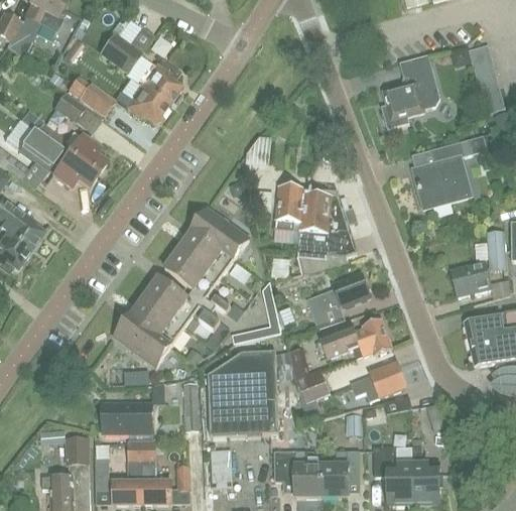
[(31,3),(25,15),(22,21),(4,12),(8,4),(2,0),(0,0),(0,36),(10,42),(17,28),(33,36),(39,22),(55,30),(61,19),(57,17),(67,0),(30,0),(29,2),(31,3)]
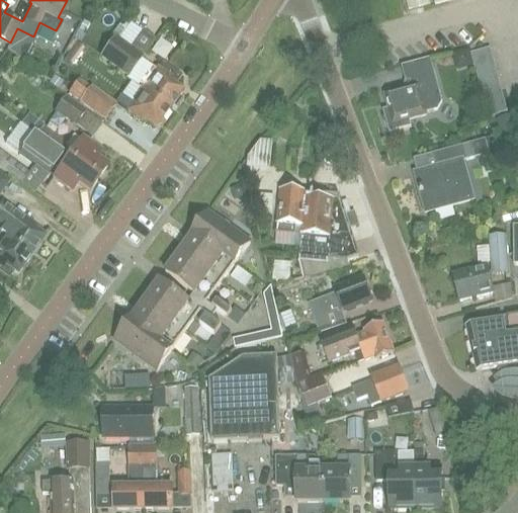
[(89,20),(83,17),(74,33),(80,37),(89,20)]
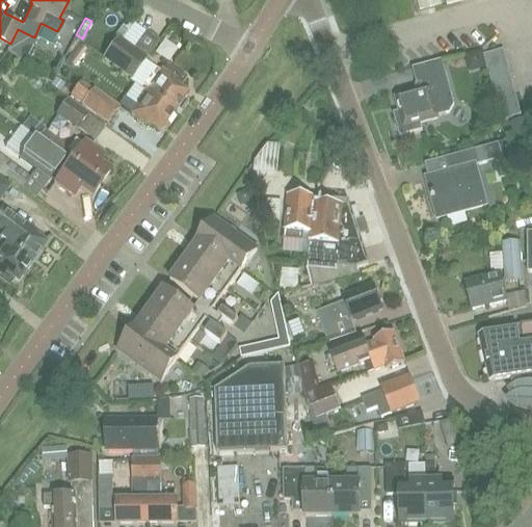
[(118,34),(104,54),(131,74),(145,54),(118,34)]
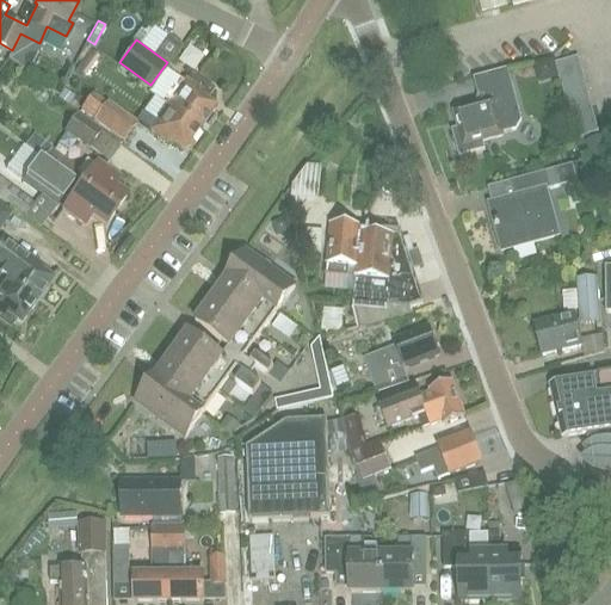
[(84,72),(98,53),(90,45),(75,66),(84,72)]
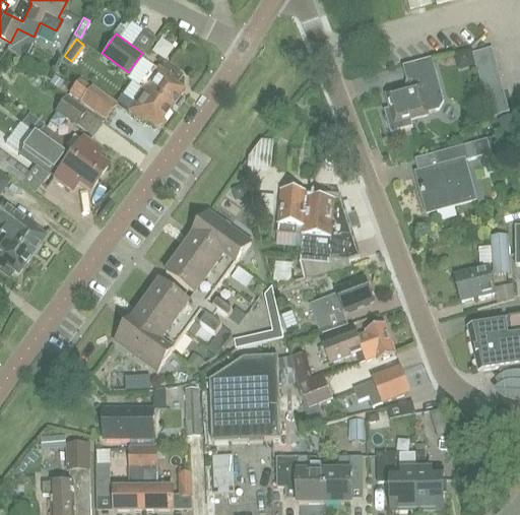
[(490,114),(509,109),(492,44),(471,50),(490,114)]
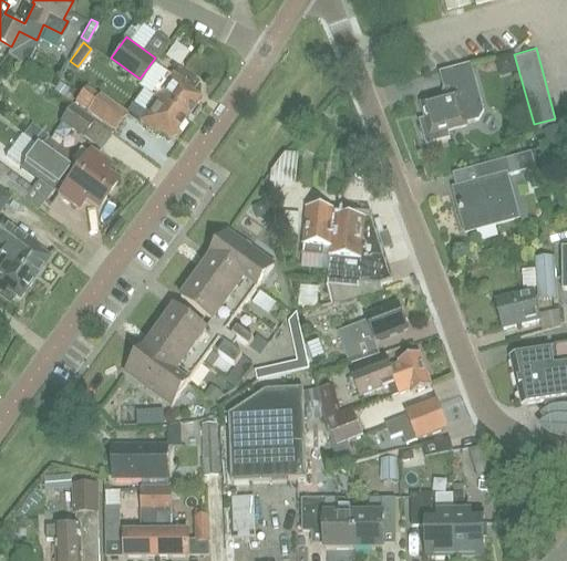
[(450,134),(447,127),(465,122),(465,120),(478,116),(483,107),(471,59),(439,68),(443,83),(449,82),(452,91),(421,100),(424,114),(419,116),(425,141),(450,134)]
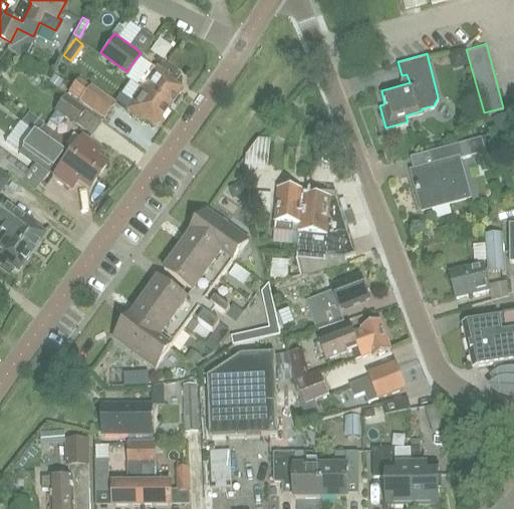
[(143,84),(169,102),(181,85),(173,79),(180,71),(162,58),(143,84)]
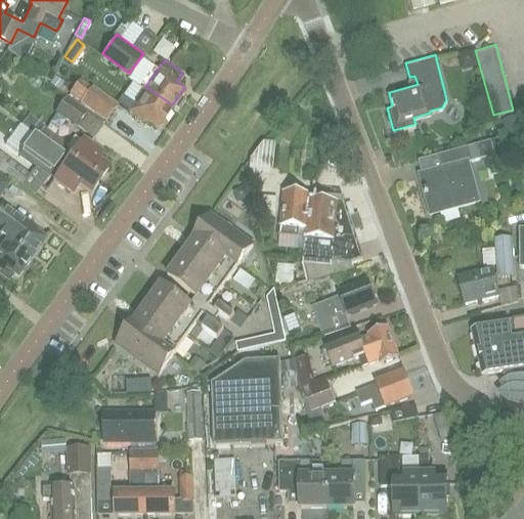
[(54,72),(49,78),(58,85),(62,79),(54,72)]
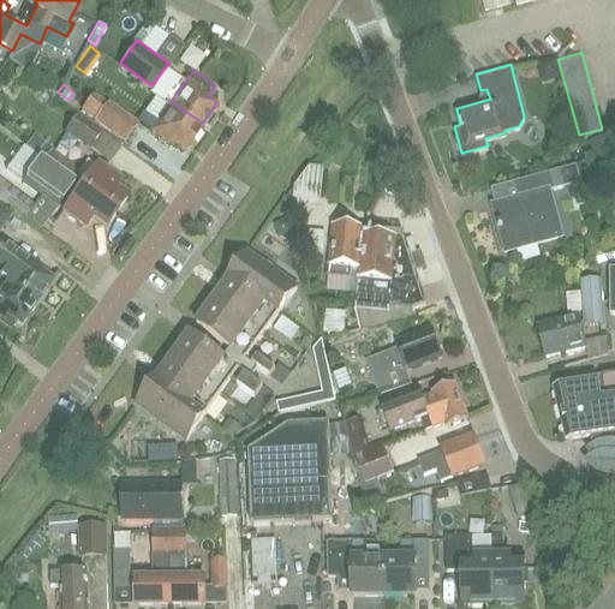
[(138,119),(108,97),(94,118),(124,138),(138,119)]
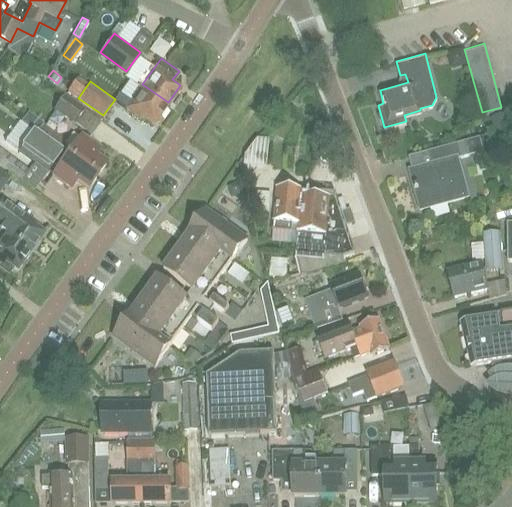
[(168,102),(142,84),(126,106),(140,116),(142,113),(153,122),(168,102)]
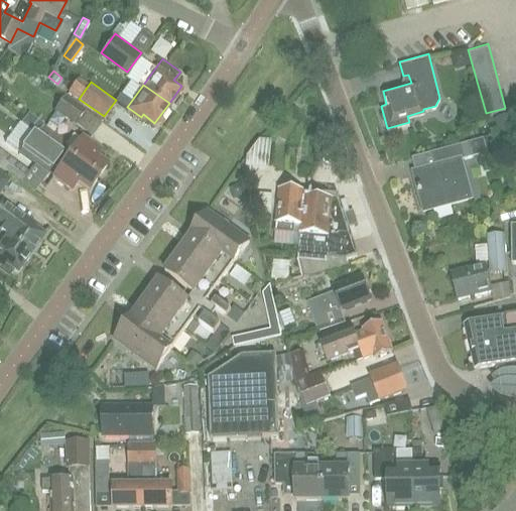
[(52,107),(75,122),(86,106),(63,91),(52,107)]
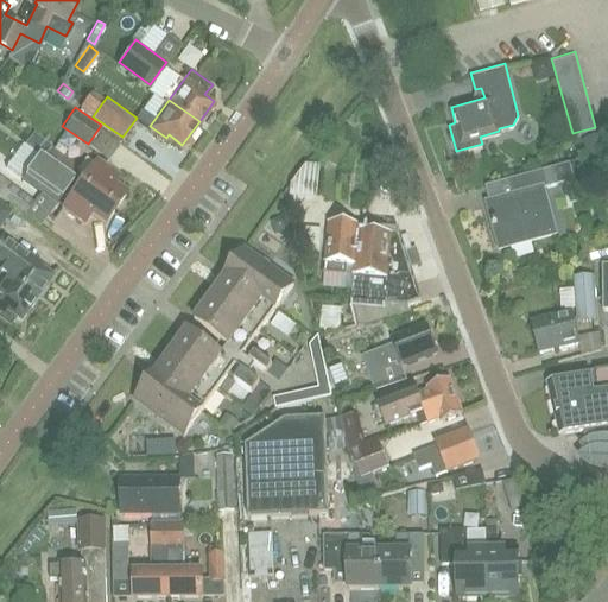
[(582,135),(594,172),(607,166),(607,121),(597,126),(599,131),(582,135)]
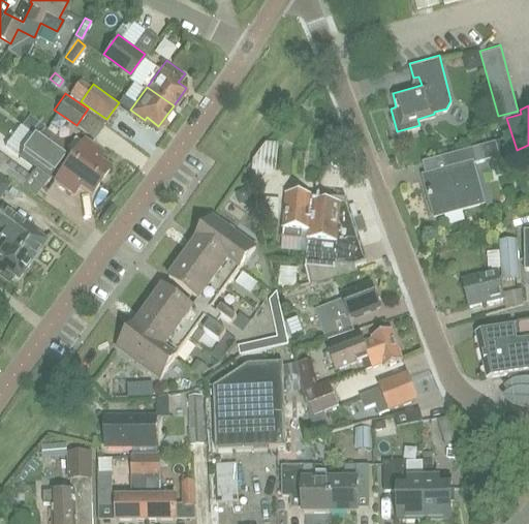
[(22,120),(100,179),(110,166),(97,157),(102,149),(84,136),(72,153),(64,147),(67,143),(44,125),(44,124),(29,112),(22,120)]
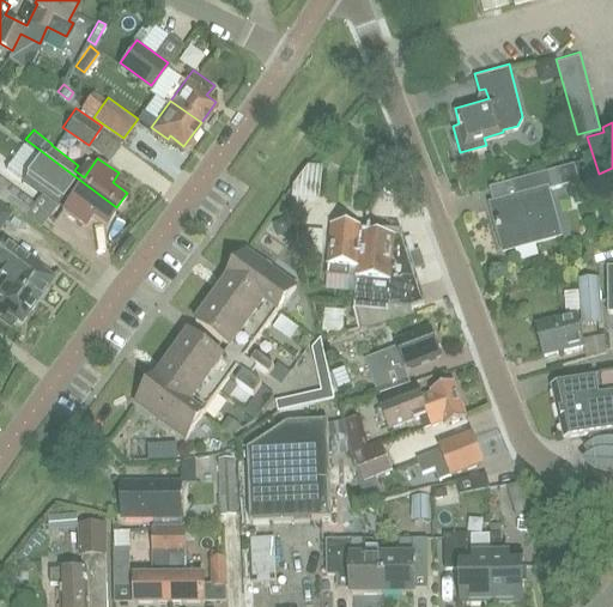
[(116,207),(25,139),(24,141),(42,156),(31,170),(58,190),(60,189),(70,196),(62,206),(84,220),(91,212),(104,222),(116,207)]
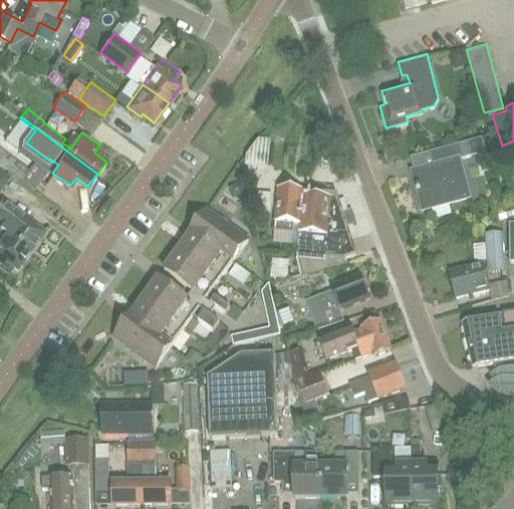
[(458,156),(463,155),(484,149),(480,135),(430,149),(434,162),(412,168),(422,207),(469,194),(458,156)]
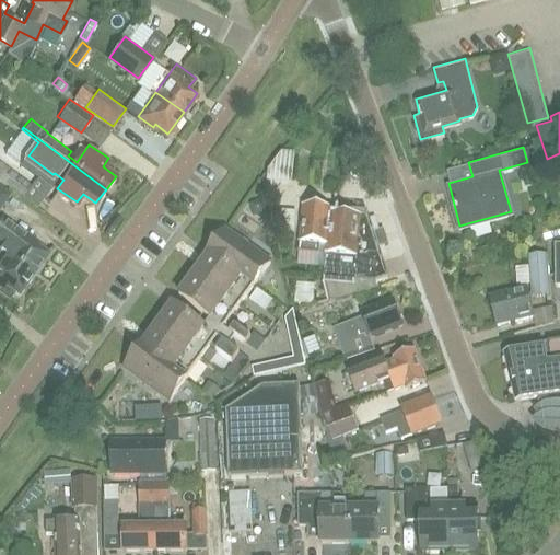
[(0,154),(0,180),(21,196),(22,194),(33,178),(0,154)]
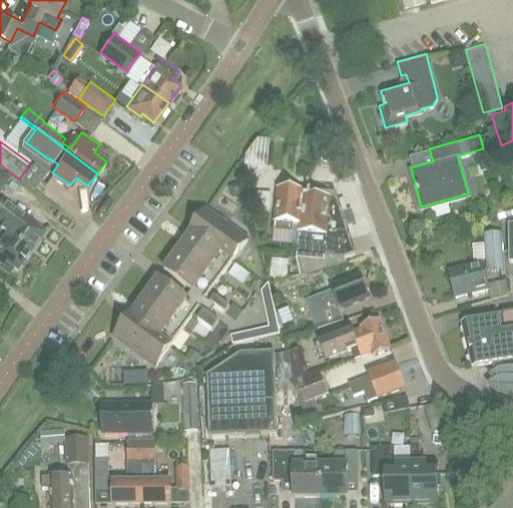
[(336,193),(309,191),(310,187),(308,187),(307,190),(303,190),(304,187),(277,184),(273,225),(291,227),(292,219),(299,220),(296,255),(300,272),(346,260),(345,254),(354,250),(336,193)]
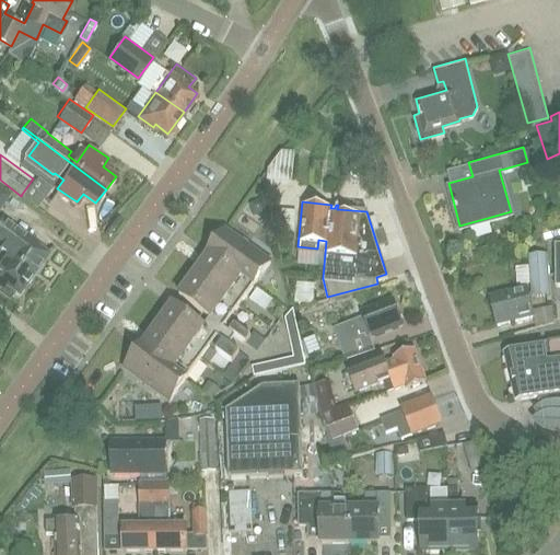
[(0,219),(0,247),(33,272),(33,273),(48,252),(35,242),(37,240),(3,215),(0,219)]
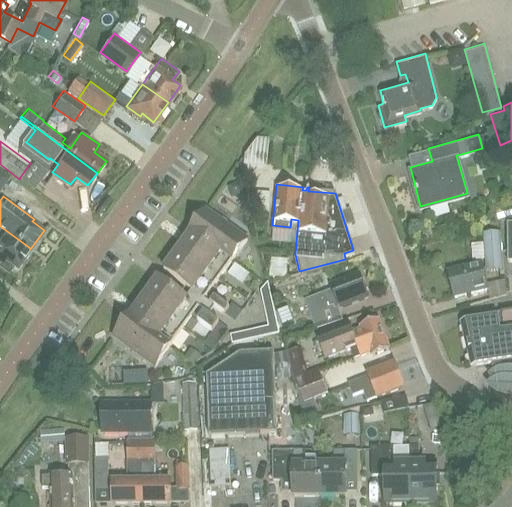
[(205,207),(186,233),(187,234),(163,267),(204,296),(246,237),(205,207)]
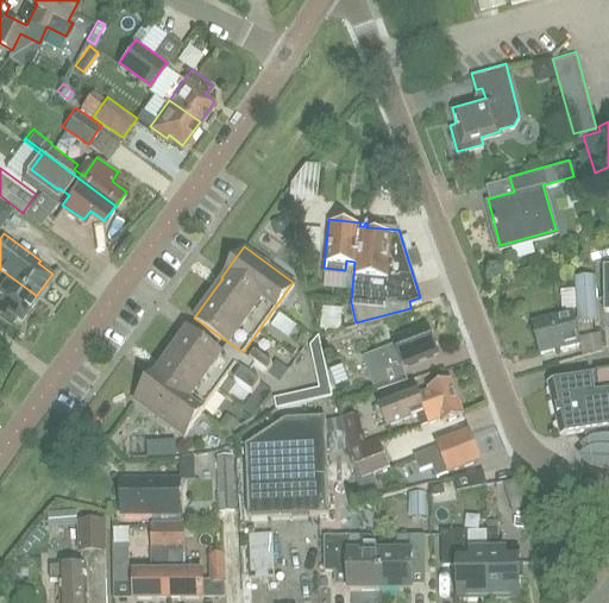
[(608,261),(601,262),(601,308),(608,307),(608,368),(584,371),(584,376),(551,379),(552,391),(551,393),(560,431),(608,422),(608,261)]
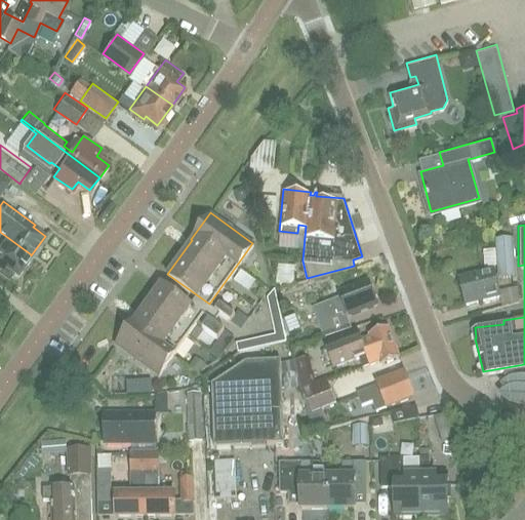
[(31,254),(0,232),(0,233),(4,236),(0,241),(0,272),(8,278),(13,271),(17,273),(31,254)]
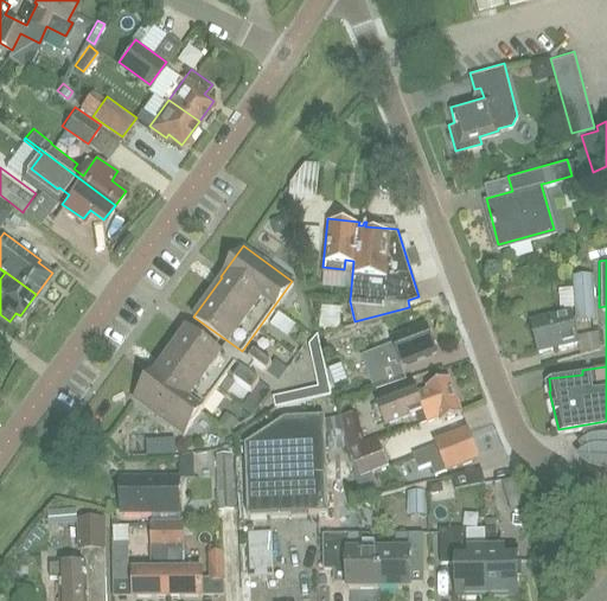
[(593,270),(592,270),(572,272),(575,317),(596,315),(593,270)]
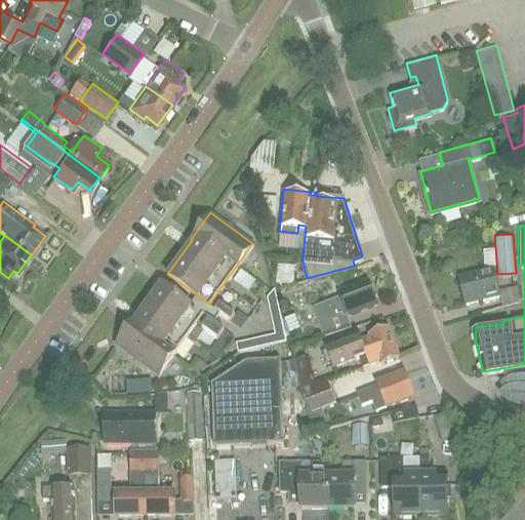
[(301,271),(301,251),(284,251),(284,270),(301,271)]
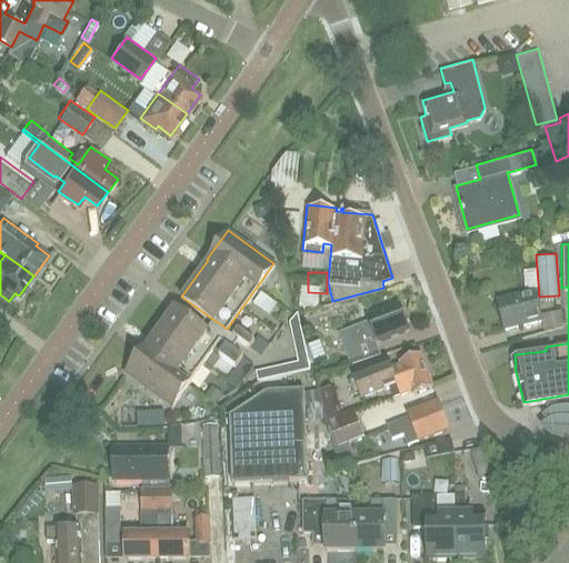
[(497,297),(505,328),(541,319),(533,289),(497,297)]
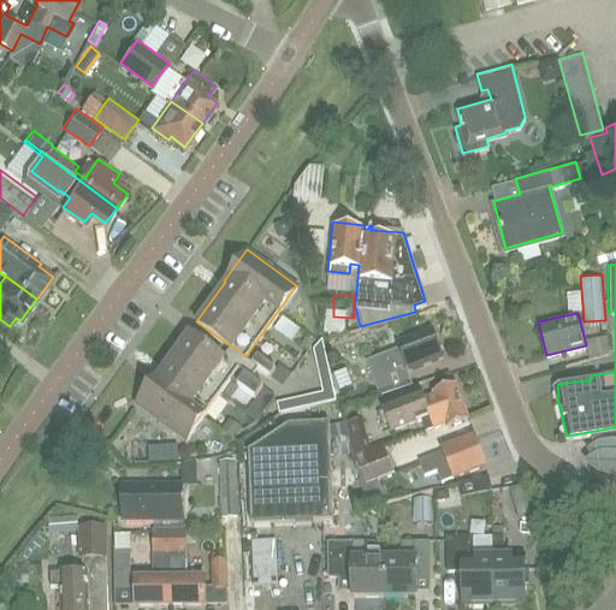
[(397,345),(383,350),(365,356),(378,394),(410,382),(406,368),(443,354),(432,325),(395,338),(397,345)]
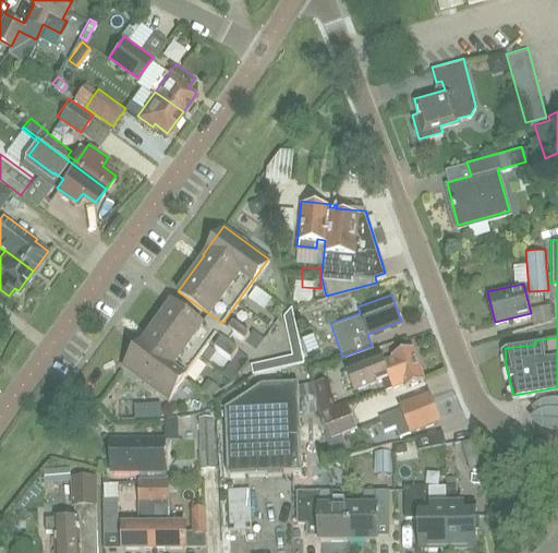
[(144,335),(123,363),(168,396),(215,332),(171,300),(145,336),(144,335)]
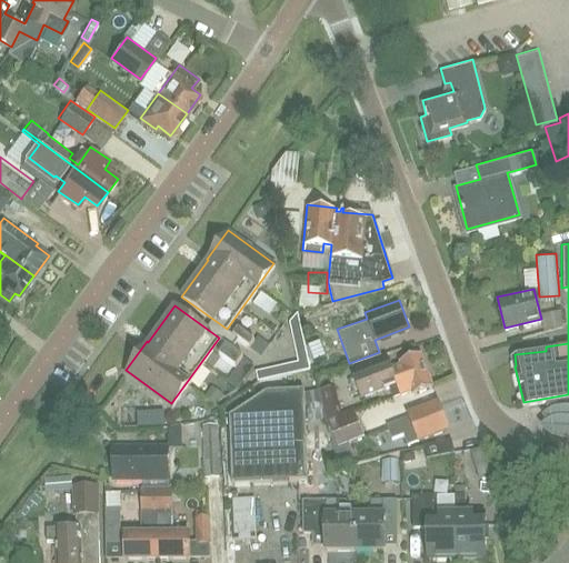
[(309,367),(297,310),(289,319),(298,359),(255,368),(257,378),(309,367)]
